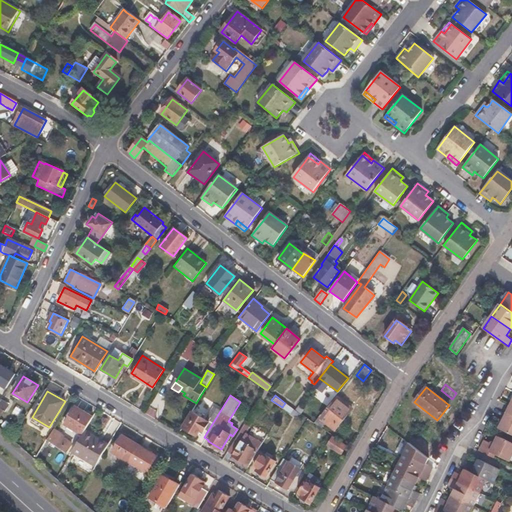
[(336,398),(321,417),(335,428),(350,410),(336,398)]
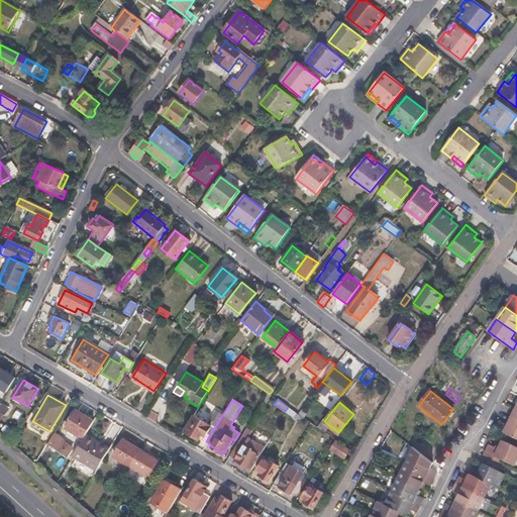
[(0,405),(0,412),(4,415),(8,409),(1,404),(0,405)]
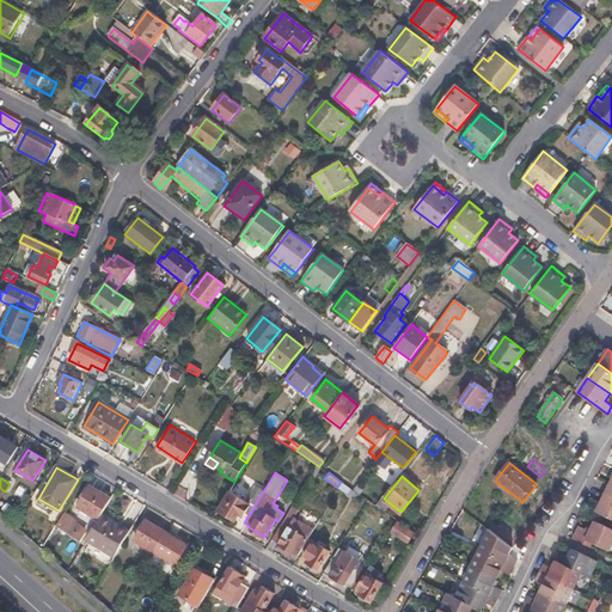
[(353,489),(341,482),(337,487),(347,493),(346,495),(354,500),(357,494),(353,489)]
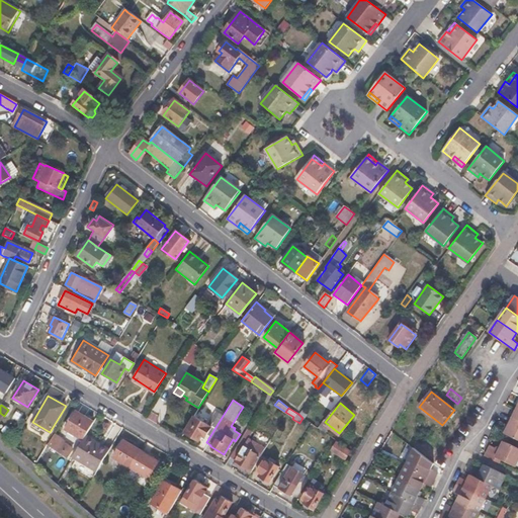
[(205,434),(209,437),(223,416),(214,411),(205,425),(192,417),(184,431),(198,440),(201,436),(204,437),(205,434)]
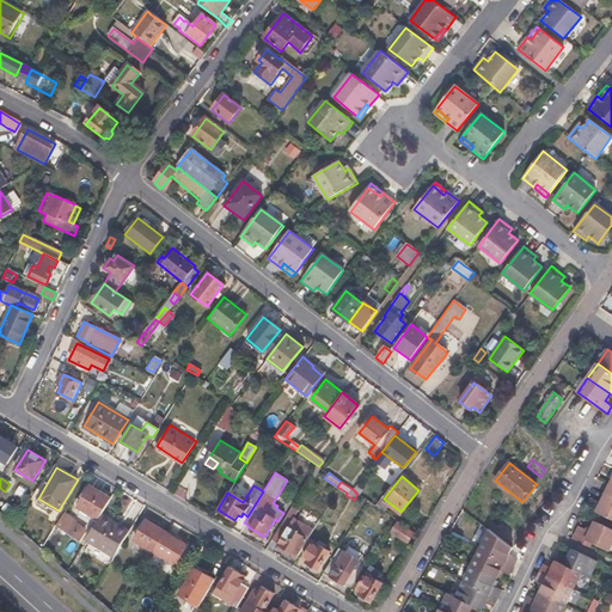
[(97,520),(102,514),(110,499),(90,487),(77,508),(97,520)]
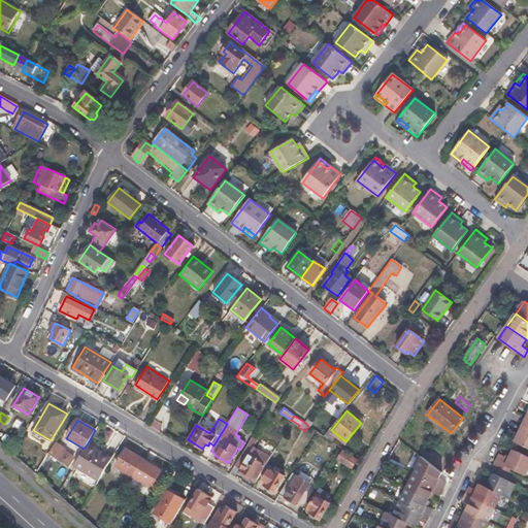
[(527,429),(522,426),(514,442),(527,449),(527,429)]
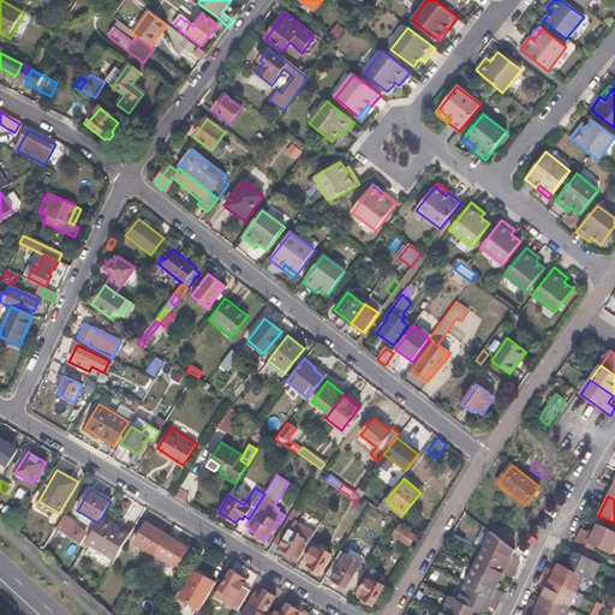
[(55,529),(79,544),(87,535),(76,527),(76,526),(63,517),(55,529)]
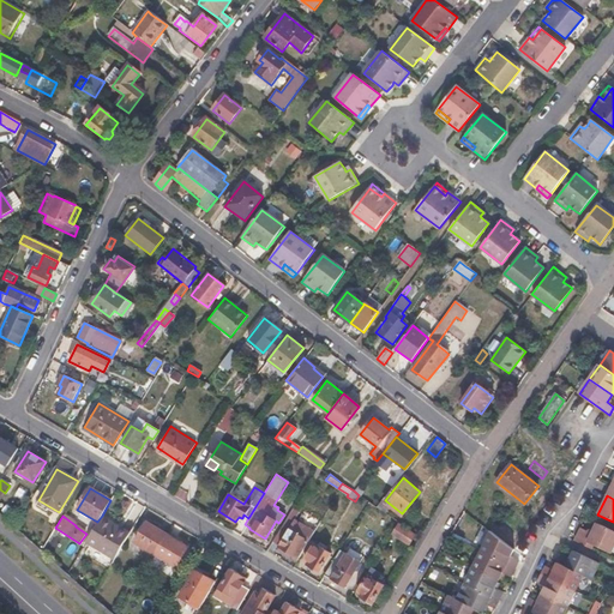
[(85,542),(114,559),(127,537),(113,529),(116,523),(102,516),(97,522),(85,542)]
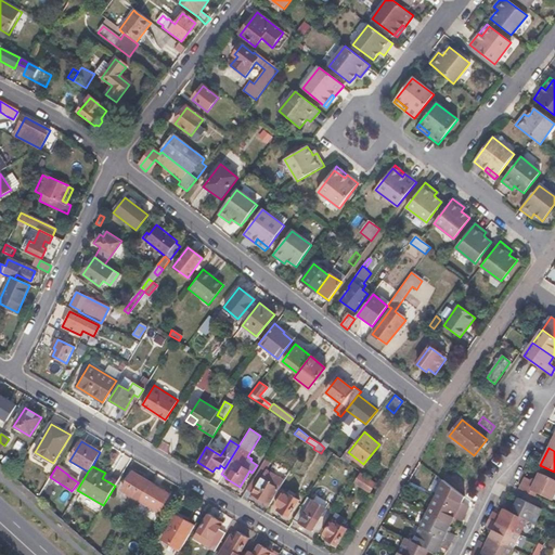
[(262,474),(257,470),(245,490),(269,505),(283,480),(265,469),(262,474)]
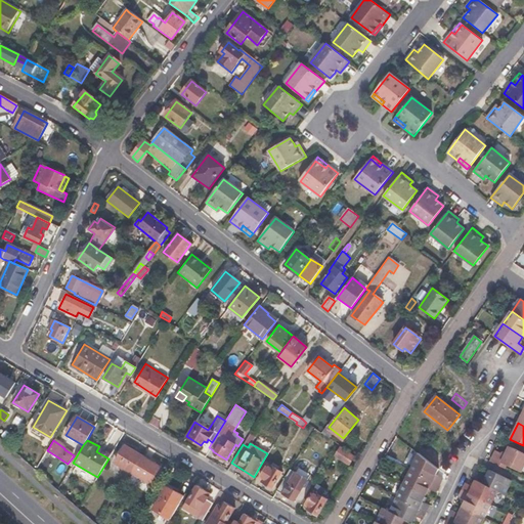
[(111,453),(99,446),(96,451),(108,459),(111,453)]
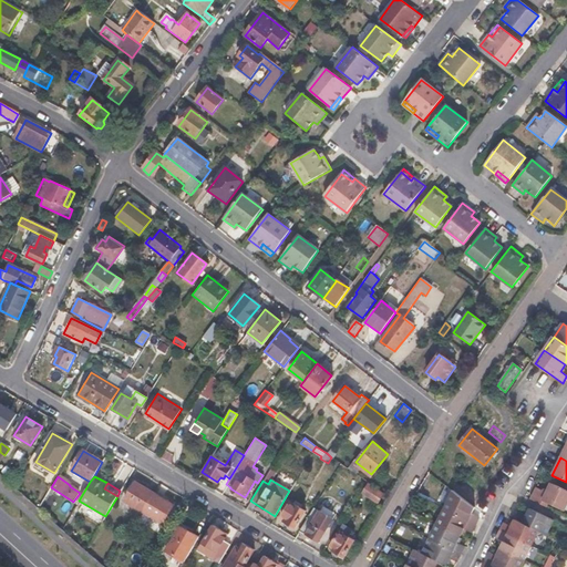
[(125,502),(143,513),(154,494),(135,483),(125,502)]
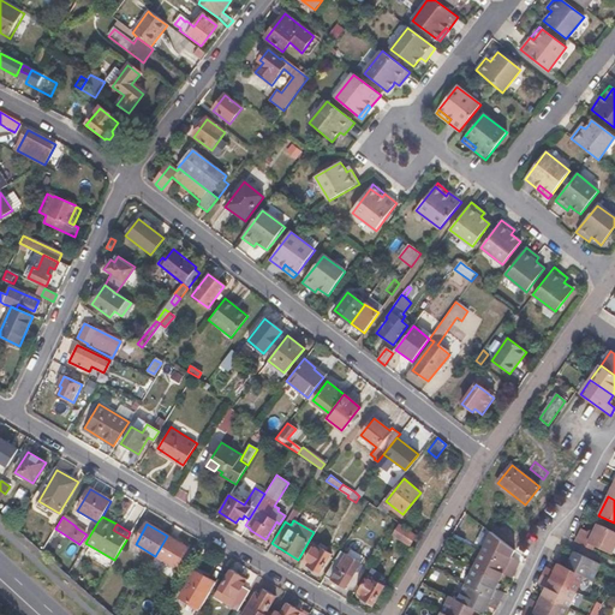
[(575,542),(591,550),(595,545),(610,553),(614,544),(614,532),(598,524),(592,536),(581,530),(575,542)]
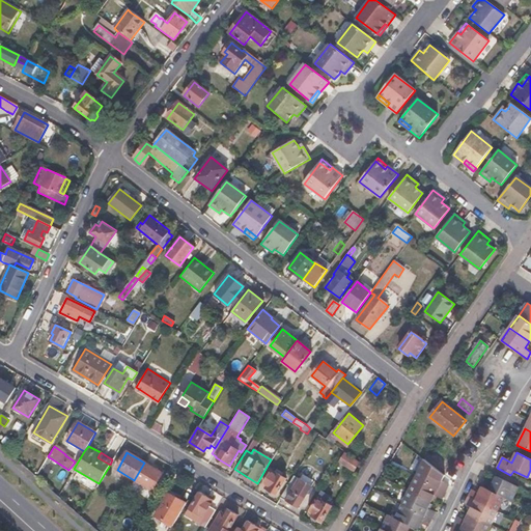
[(343,453),(338,462),(353,470),(358,462),(343,453)]
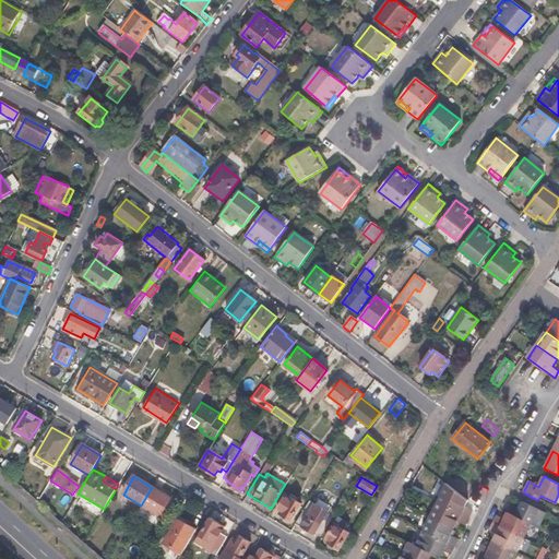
[(464,506),(467,500),(465,498),(447,484),(438,502),(468,516),(472,510),(464,506)]
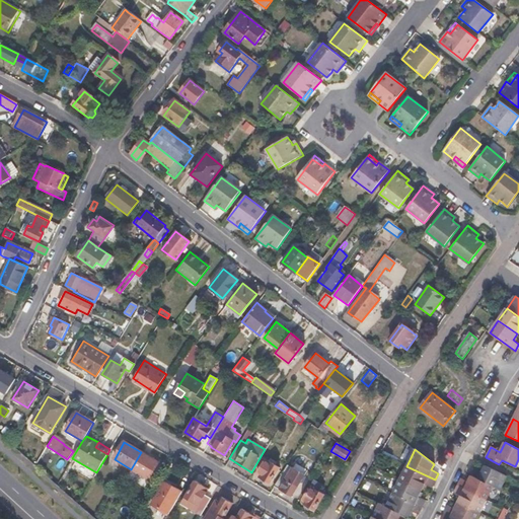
[(141,452),(131,469),(148,479),(158,462),(141,452)]
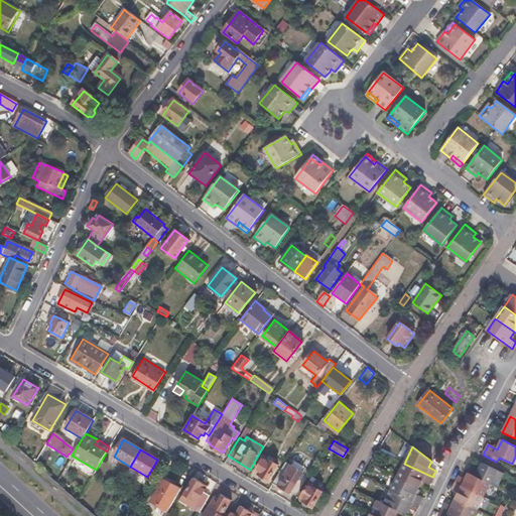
[(263,457),(255,471),(257,473),(256,474),(267,480),(276,465),(263,457)]
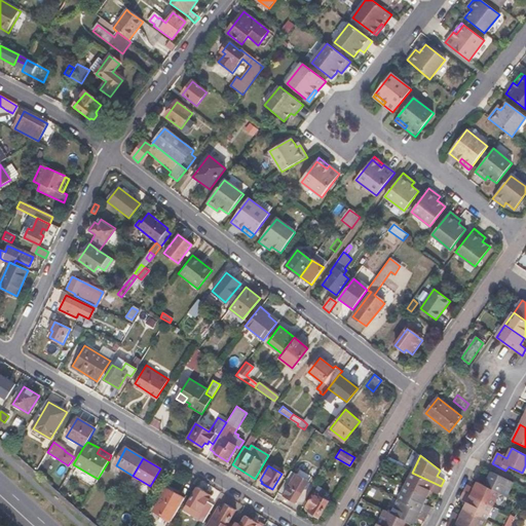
[(294,466),(277,493),(295,503),(303,490),(309,476),(294,466)]
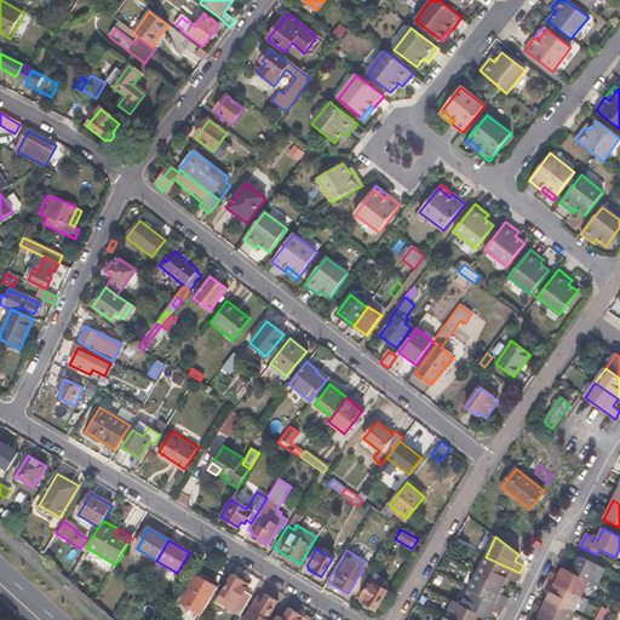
[(575,562),(567,558),(562,567),(589,580),(596,584),(604,568),(589,560),(579,555),(575,562)]
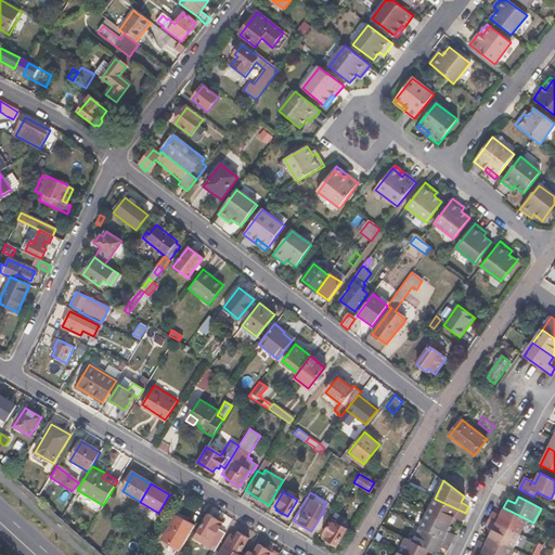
[(462,520),(465,513),(435,499),(428,513),(451,524),(454,517),(462,520)]
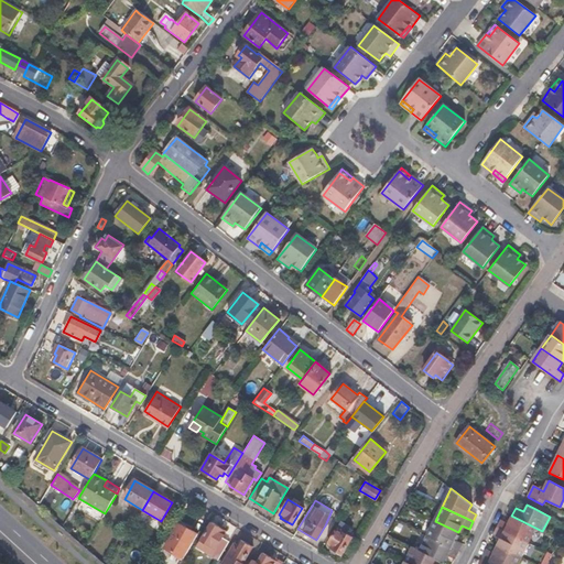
[(529,542),(535,528),(511,516),(508,523),(501,519),(498,527),(529,542)]
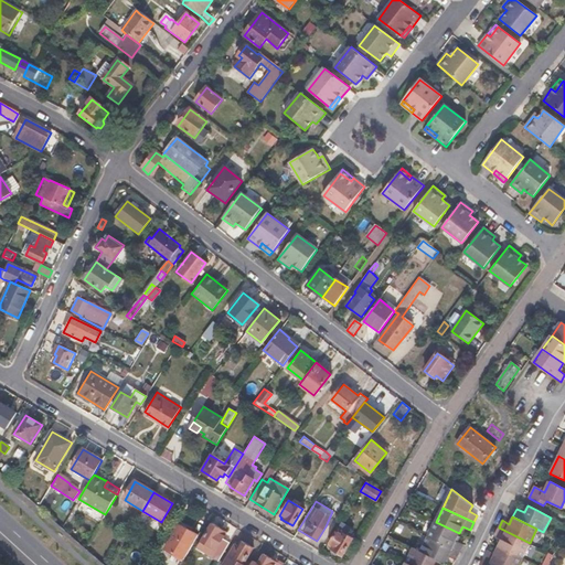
[(459,552),(462,544),(455,541),(459,533),(436,522),(428,537),(459,552)]
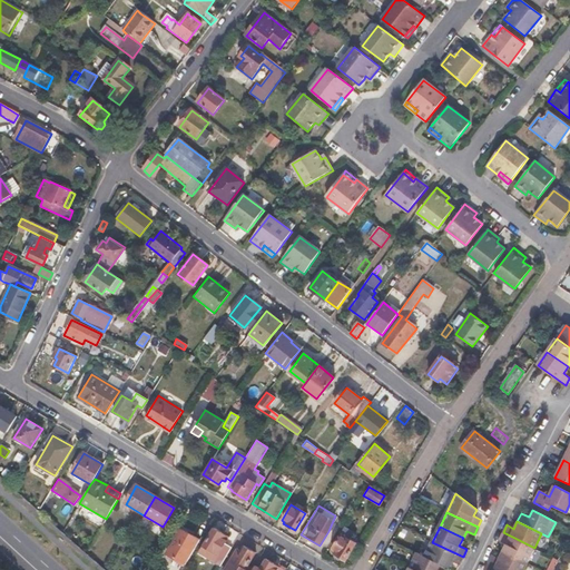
[(349,539),(352,533),(344,528),(330,549),(333,551),(332,552),(344,561),(355,543),(349,539)]
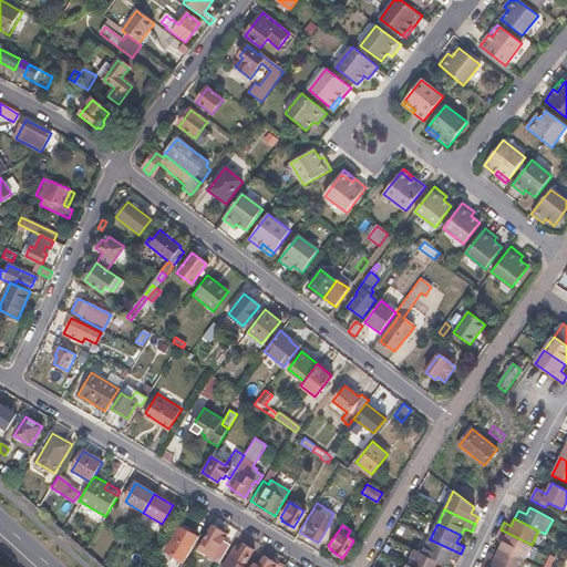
[(212,559),(218,564),(230,544),(224,539),(227,535),(213,526),(198,550),(213,558),(212,559)]
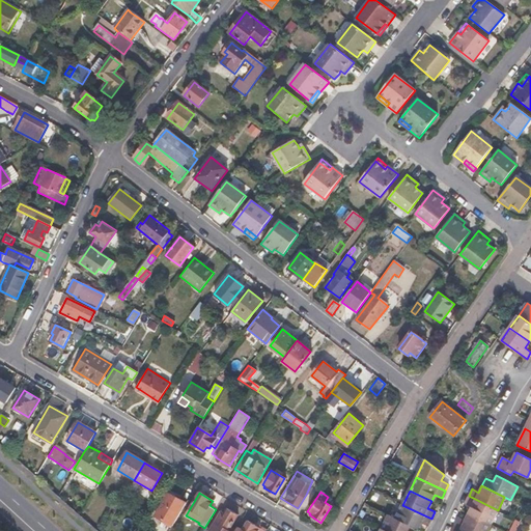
[(155,515),(172,526),(186,504),(169,494),(155,515)]
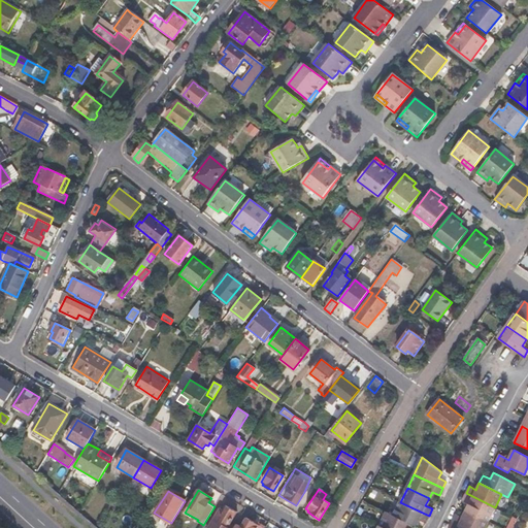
[(488,521),(495,507),(466,493),(462,499),(469,502),(466,509),(488,521)]
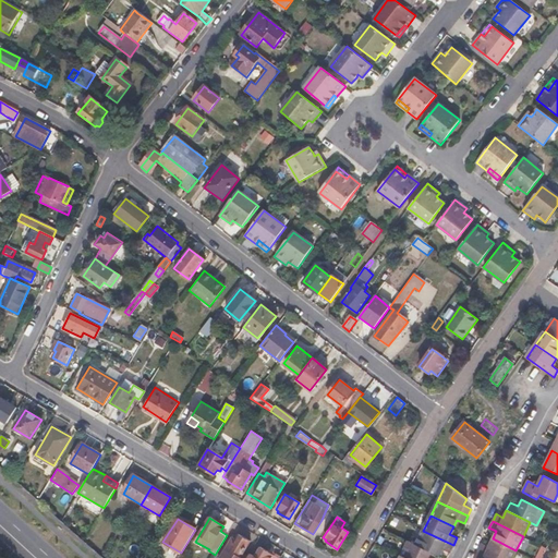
[(450,552),(453,545),(423,531),(416,544),(432,552),(438,555),(441,548),(450,552)]
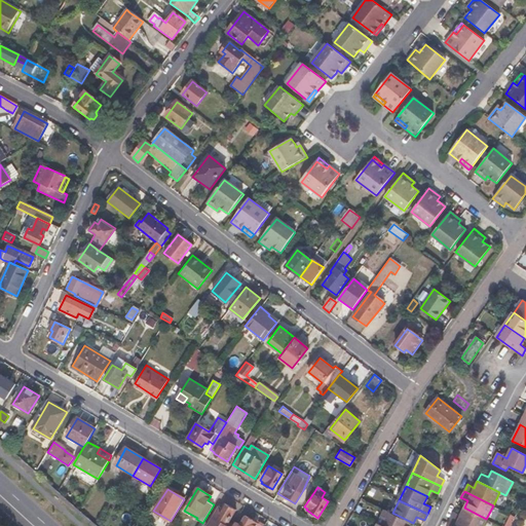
[(232,525),(233,525),(226,522),(234,510),(226,504),(221,513),(217,510),(207,525),(232,525)]
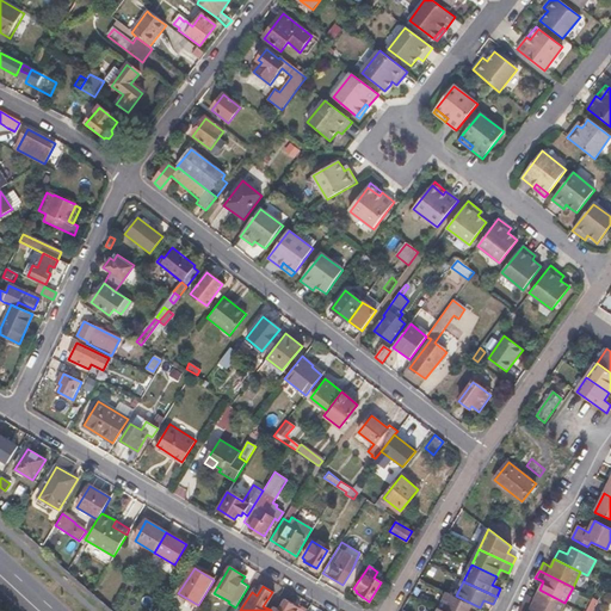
[(542,610),(560,610),(565,603),(539,590),(536,598),(528,594),(524,602),(542,610)]
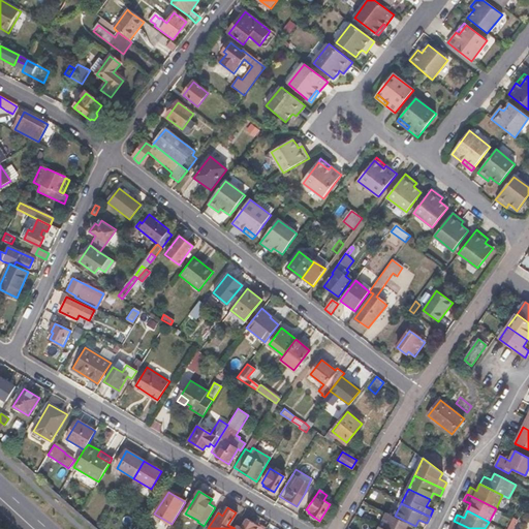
[(385,528),(405,528),(409,523),(395,516),(387,512),(381,527),(385,528)]
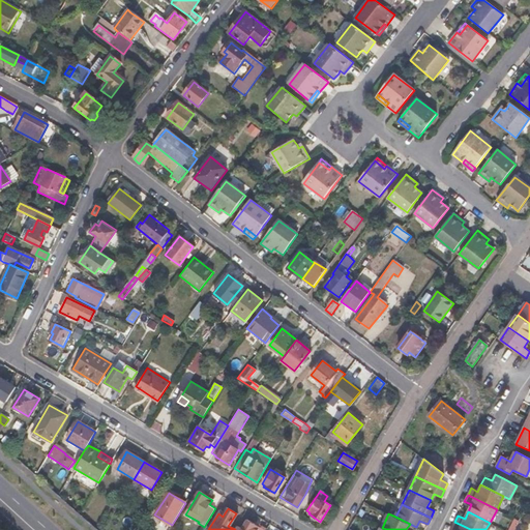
[(263,529),(247,521),(242,529),(236,526),(235,529),(234,529),(263,529)]
